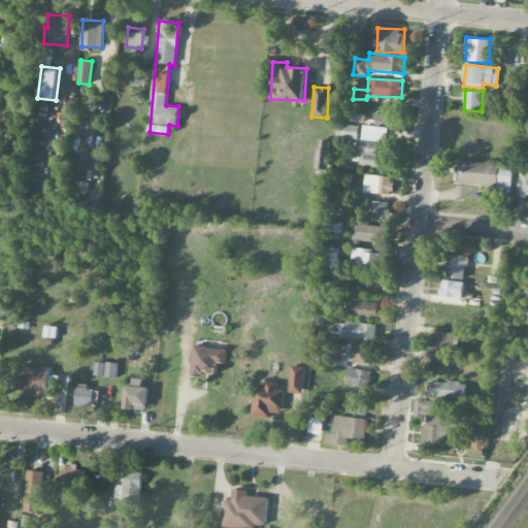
[(395,124),(395,108),(383,107),(382,113),(374,113),(374,123),(395,124)]
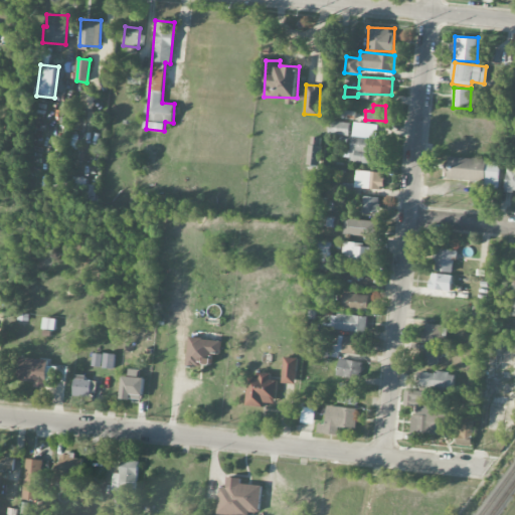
[(349,136),(350,123),(329,121),(327,134),(349,136)]
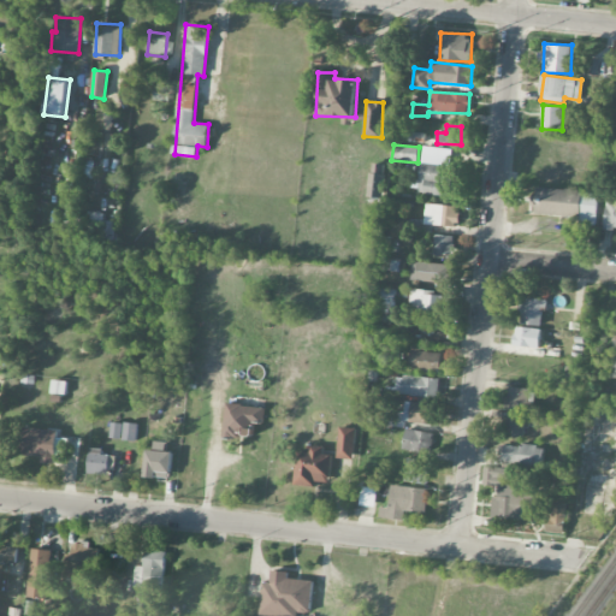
[(448,195),(451,150),(421,148),(416,193),(448,195)]
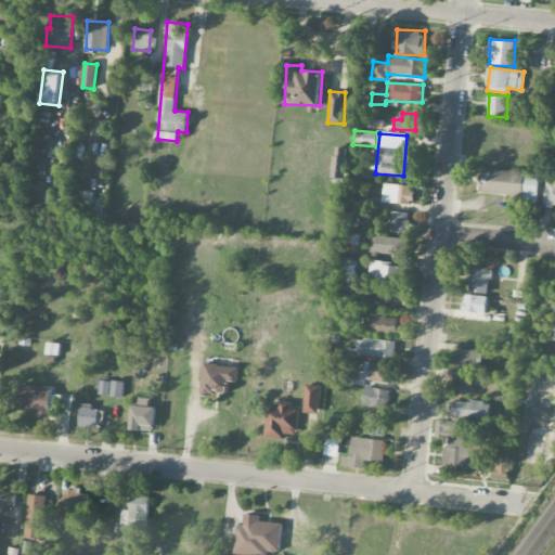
[(345,179),(346,147),(333,147),(331,178),(345,179)]
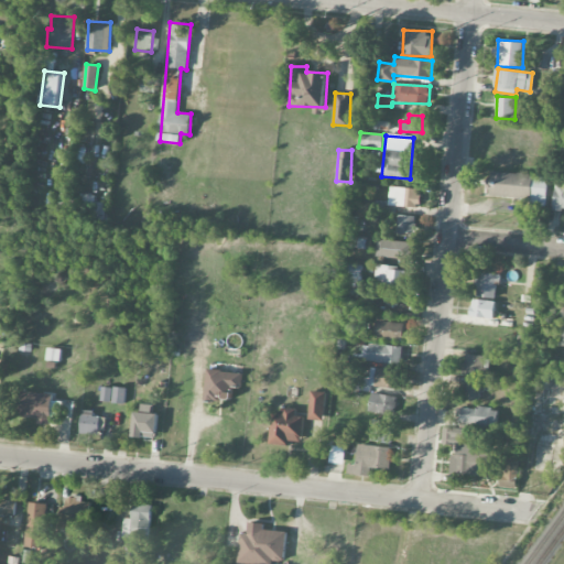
[(546,206),(548,175),(491,173),(491,196),(530,197),(530,205),(546,206)]
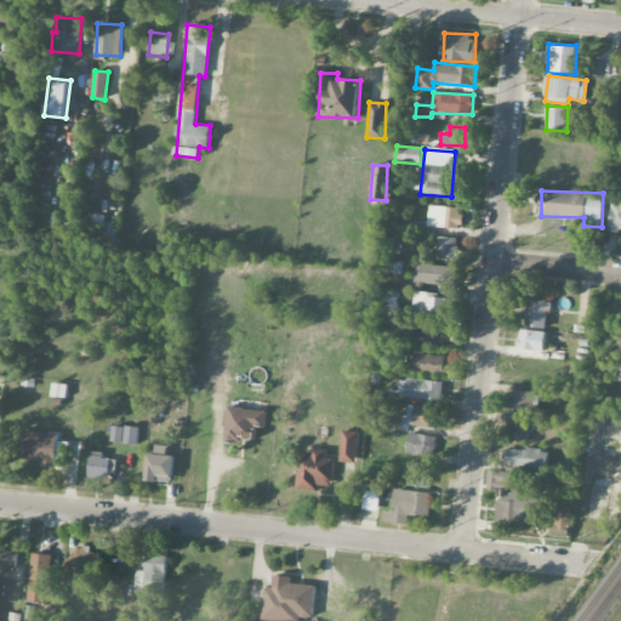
[(620,198),(611,198),(609,231),(620,231),(620,198)]
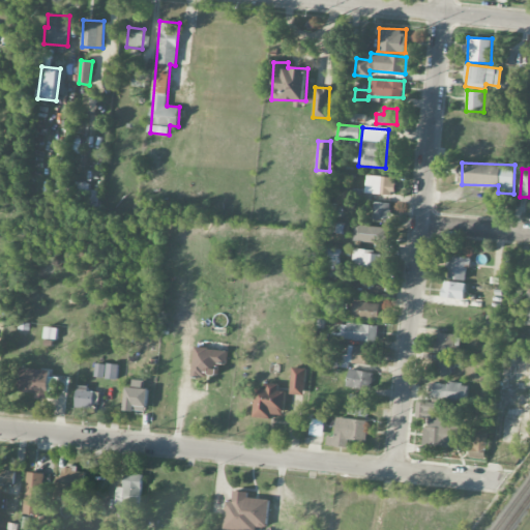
[(364,192),(393,195),(395,178),(366,175),(364,192)]
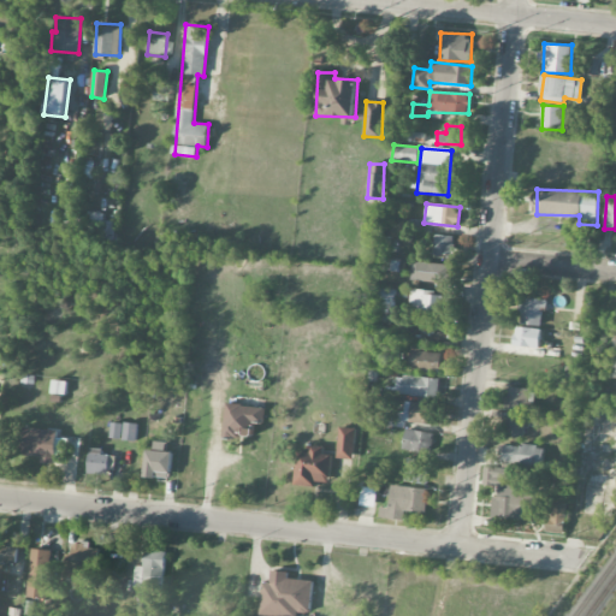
[(450,255),(451,236),(434,235),(433,254),(450,255)]
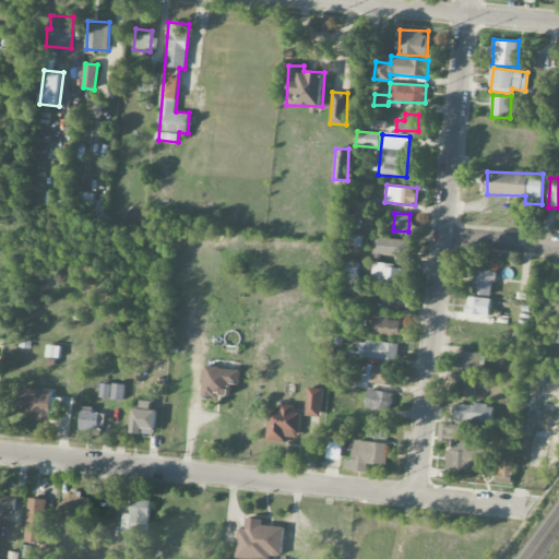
[(377,256),(407,257),(408,239),(378,238),(377,256)]
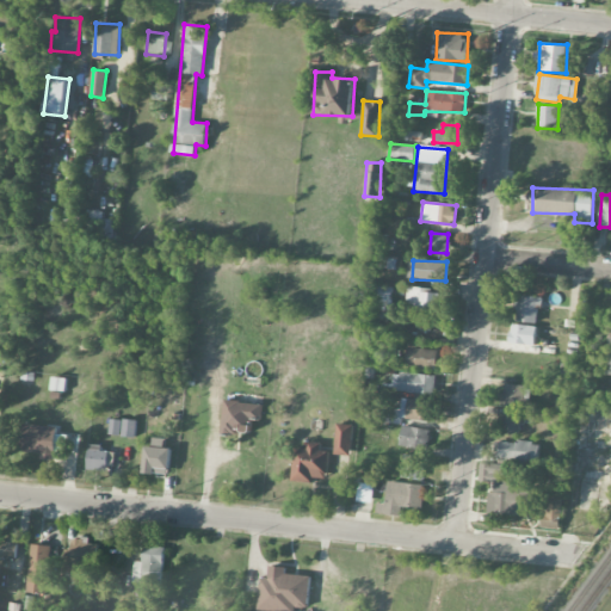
[(446,290),(407,289),(407,308),(445,309),(446,290)]
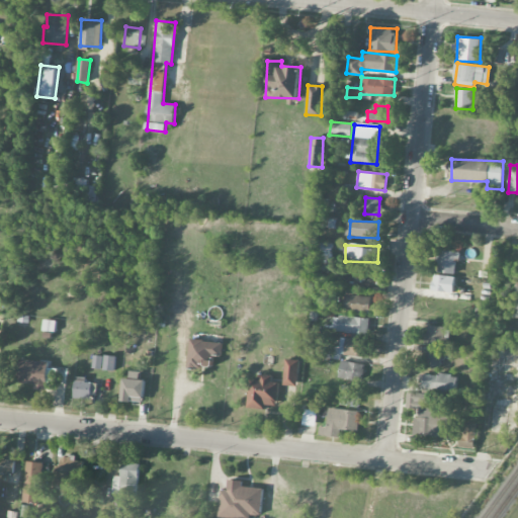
[(458,251),(438,250),(437,273),(457,274),(458,251)]
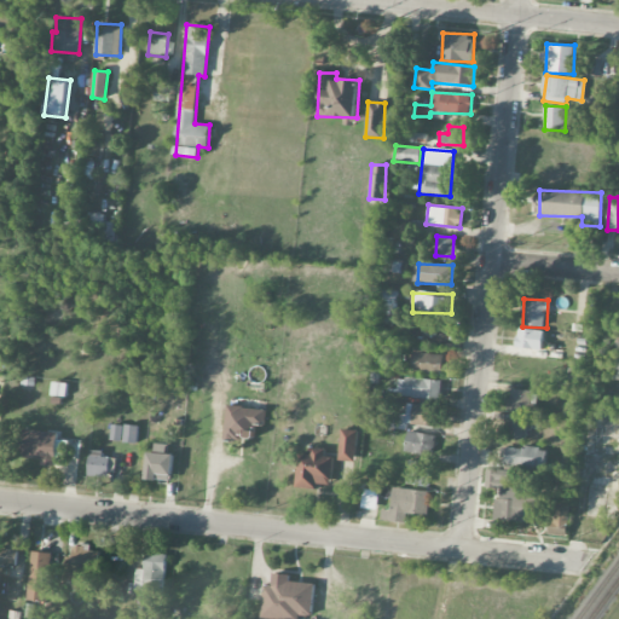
[(542,350),(544,331),(519,328),(516,346),(542,350)]
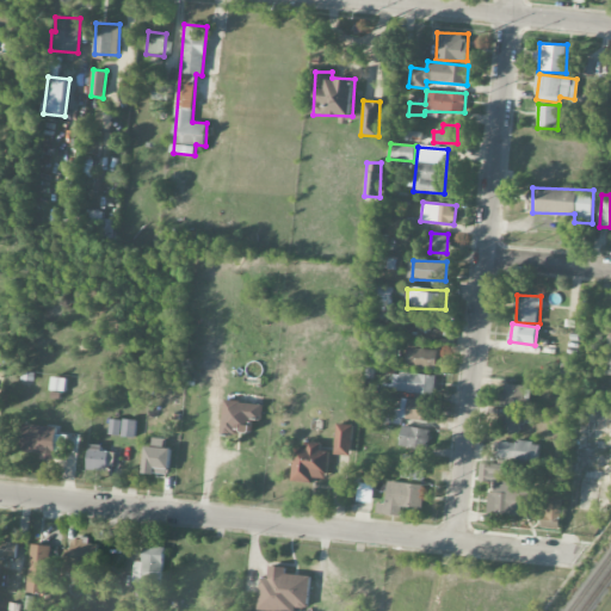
[(437,350),(407,349),(406,368),(436,370),(437,350)]
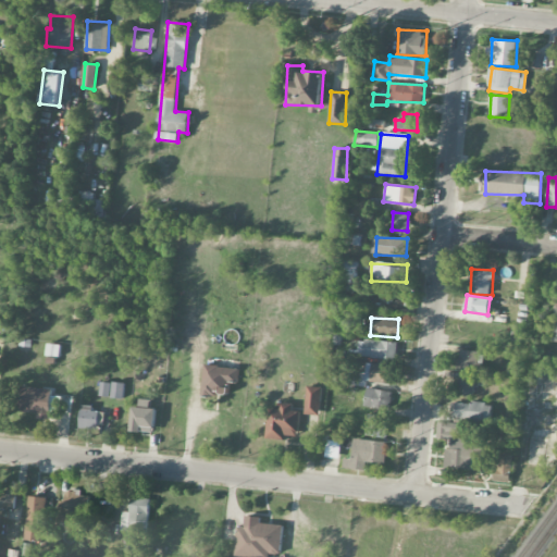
[(397,342),(358,341),(358,357),(397,358),(397,342)]
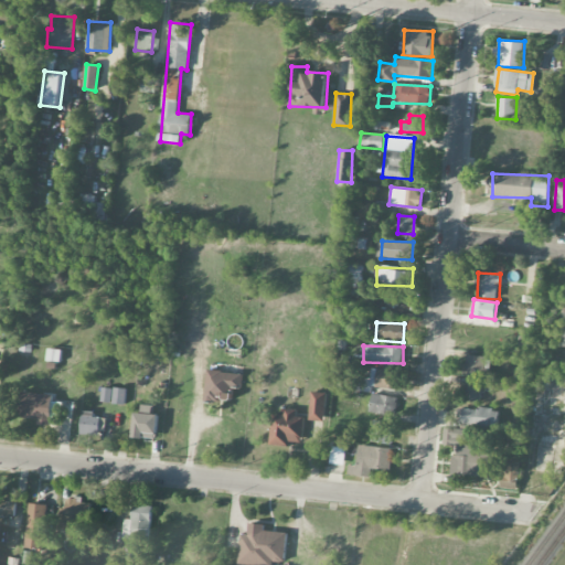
[(465,375),(489,376),(490,356),(466,355),(465,375)]
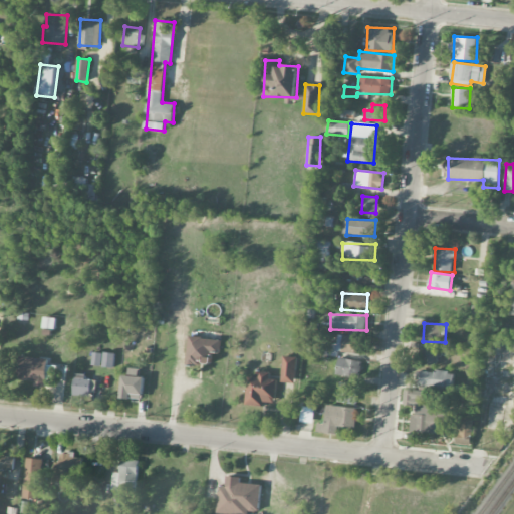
[(337,351),(359,354),(361,337),(338,334),(337,345),(323,343),(322,354),(337,356),(337,351)]
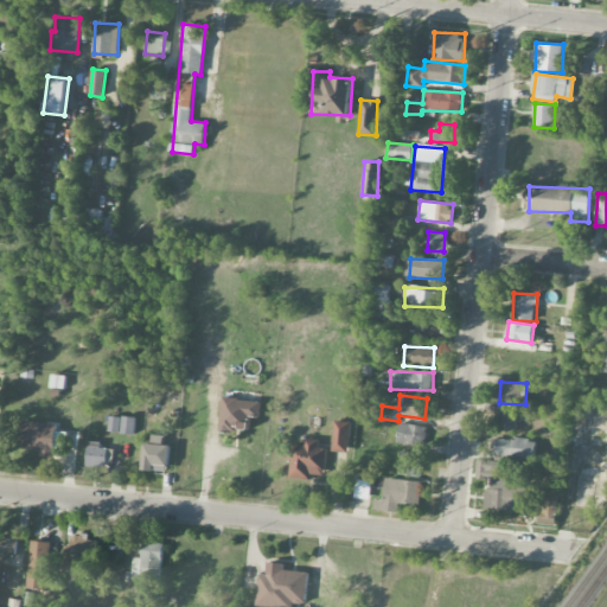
[(261,401),(223,397),(219,430),(236,433),(237,428),(248,429),(249,417),(259,419),(261,401)]
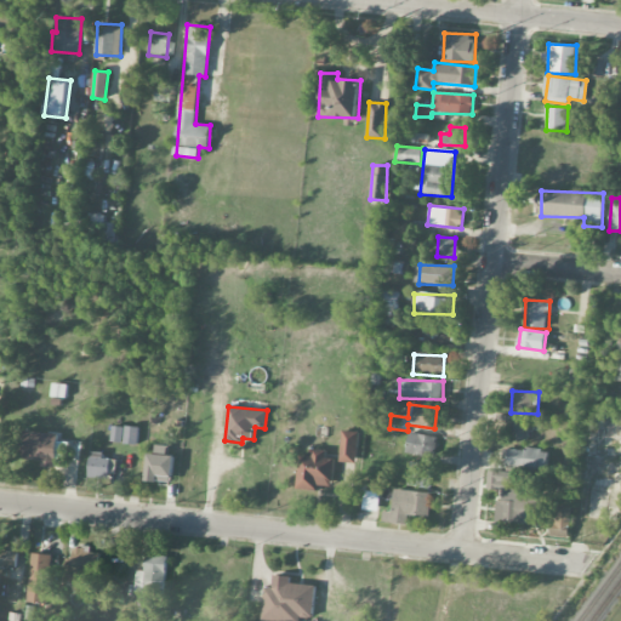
[(533,420),(510,419),(510,440),(531,442),(533,420)]
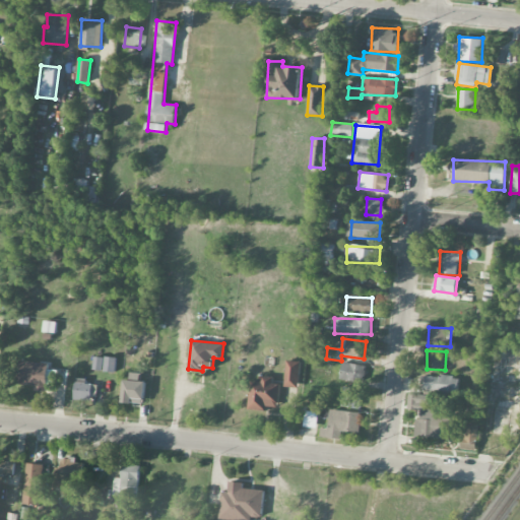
[(94,355),(93,370),(116,372),(117,359),(94,355)]
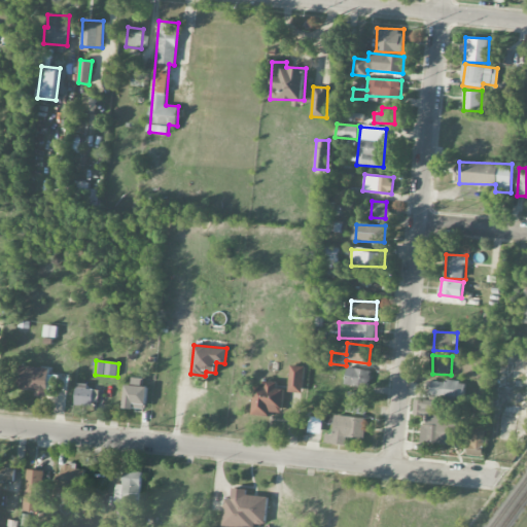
[(288,392),(303,393),(304,366),(289,365),(288,392)]
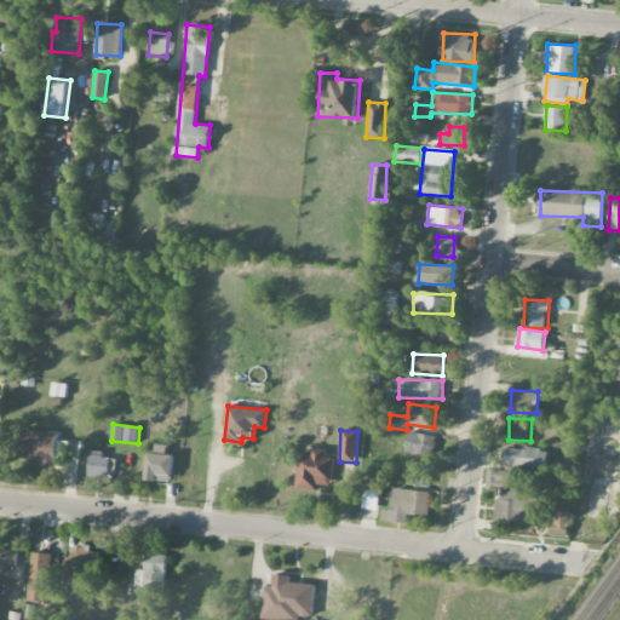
[(42,465),(57,466),(58,432),(23,431),(22,459),(42,460),(42,465)]
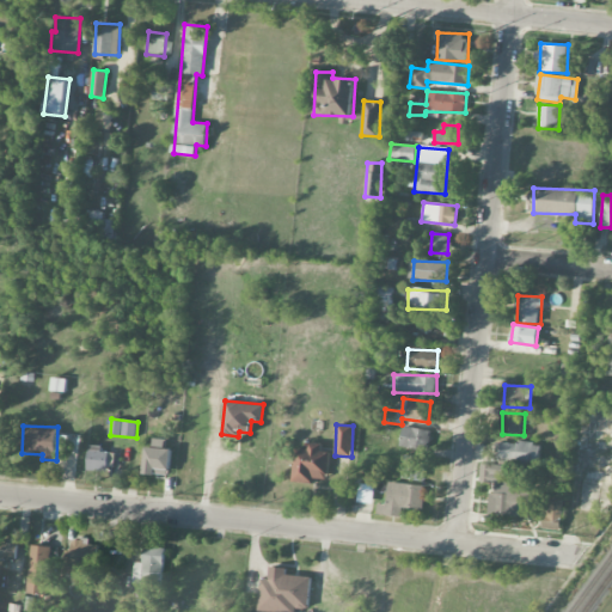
[(430,432),(403,426),(399,446),(427,452),(430,432)]
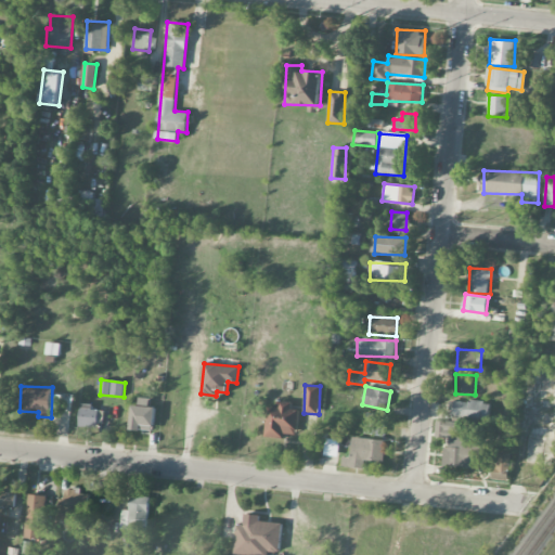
[(150,408),(151,398),(140,398),(139,405),(132,405),(130,429),(153,430),(154,408),(150,408)]
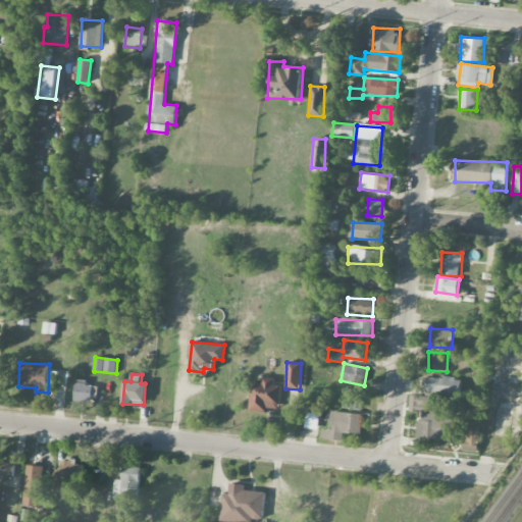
[(424,396),(460,397),(461,378),(424,376),(424,396)]
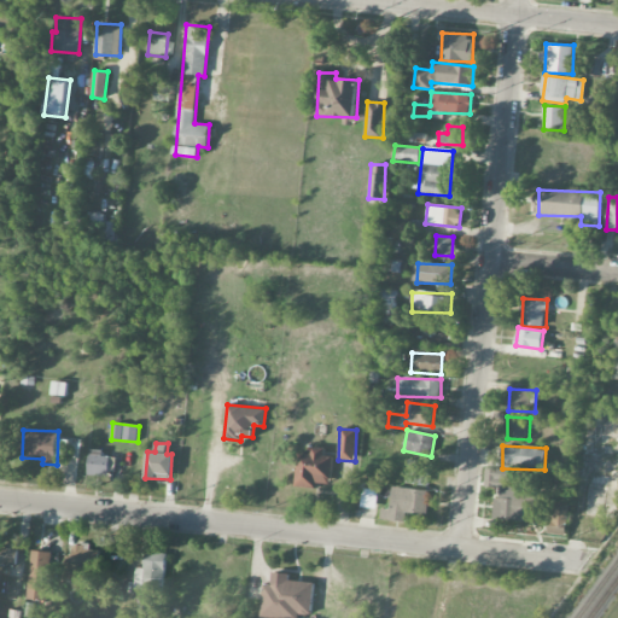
[(332,456),(324,456),(325,448),(310,447),(310,454),(297,453),(296,487),(318,488),(318,483),(330,484),(332,456)]
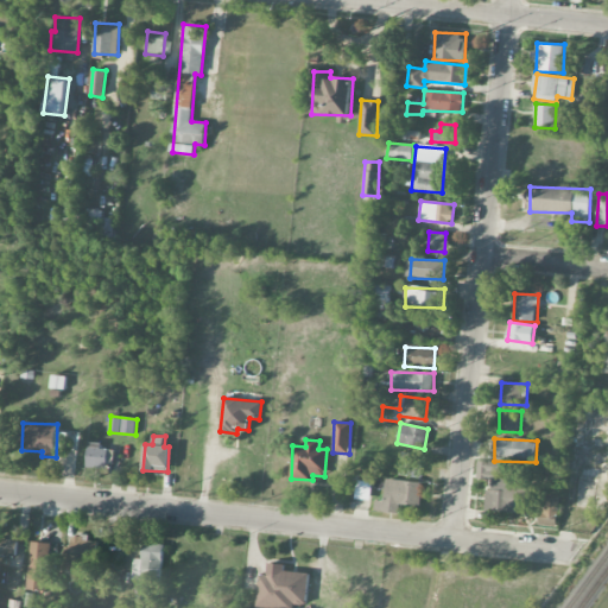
[(87,467),(107,468),(108,451),(102,451),(102,443),(89,442),(87,467)]
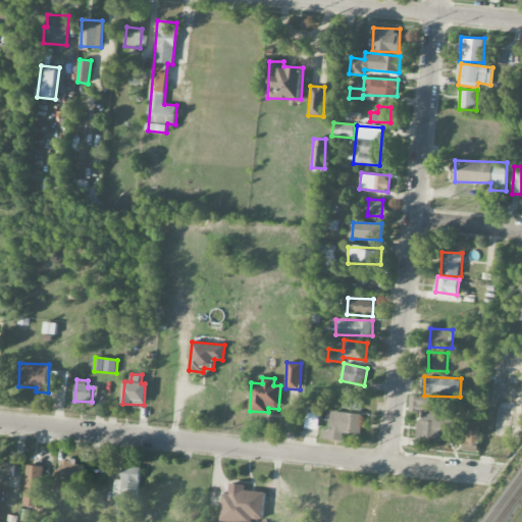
[(362,410),(363,389),(345,388),(344,409),(362,410)]
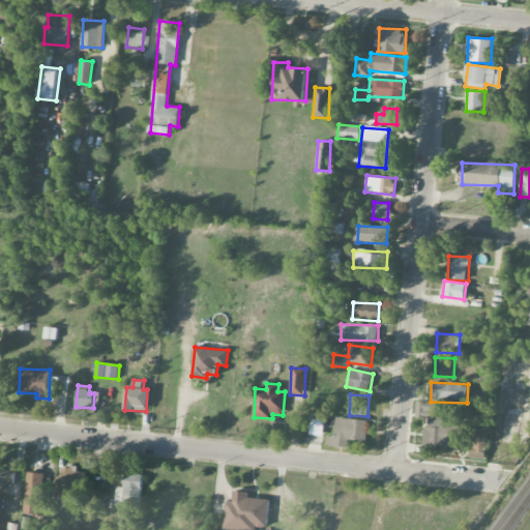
[(416,418),(430,418),(429,427),(423,427),(423,445),(461,446),(462,425),(453,425),(453,417),(439,417),(439,402),(416,402),(416,418)]
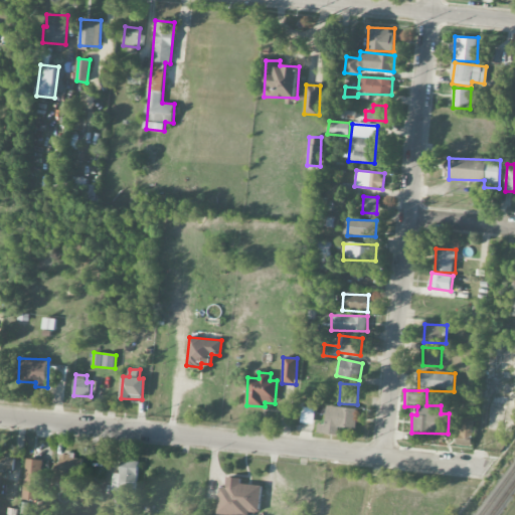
[(318,423),(317,433),(338,436),(339,426),(355,428),(358,409),(328,405),(325,424),(318,423)]
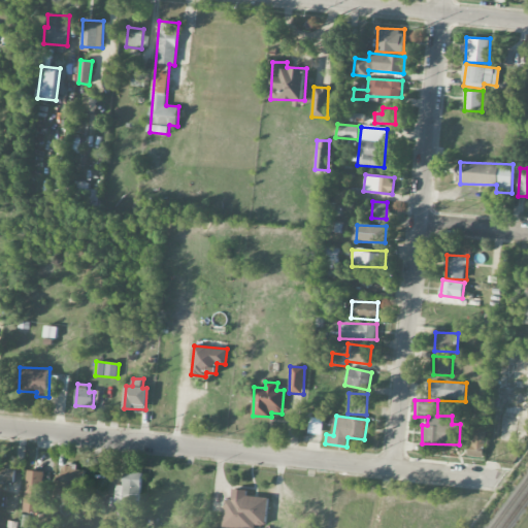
[(322,419),(310,419),(310,433),(322,434),(322,419)]
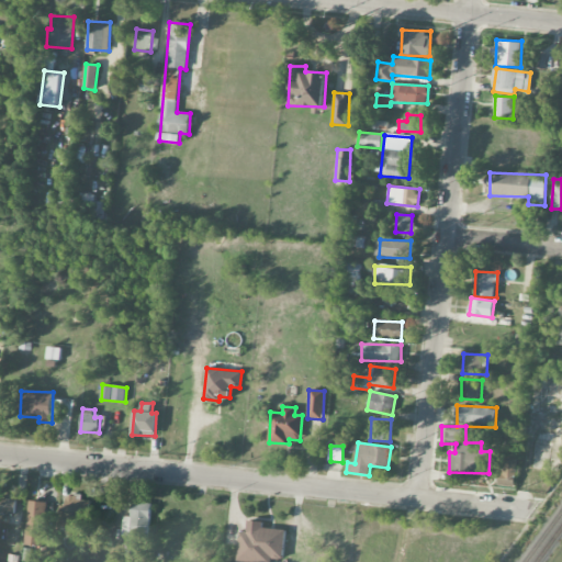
[(516,486),(518,452),(501,452),(498,485),(516,486)]
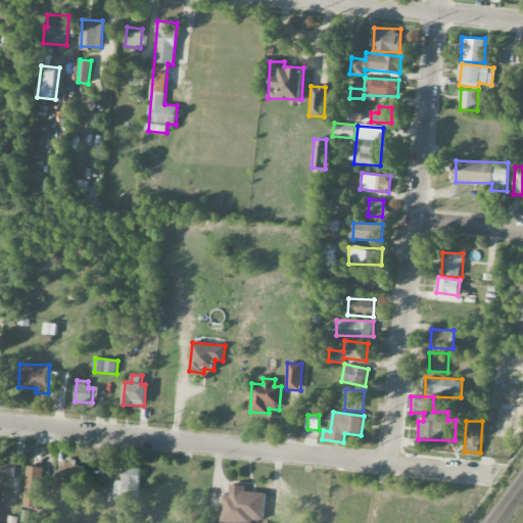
[(84,466),(77,465),(77,461),(62,461),(61,471),(58,471),(57,488),(83,489),(84,466)]
